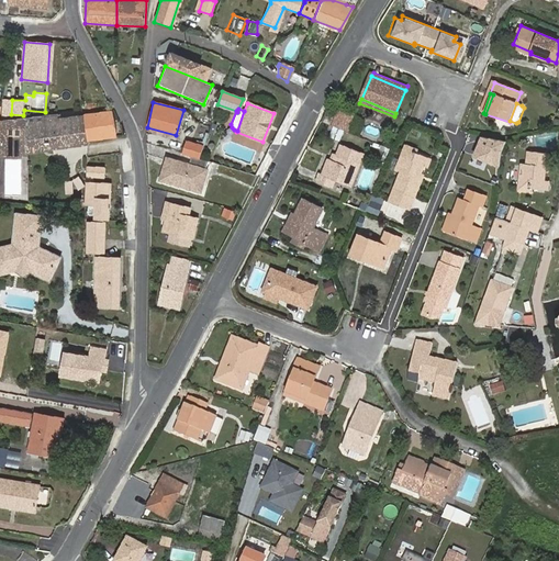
[(341,109),(333,125),(341,128),(345,121),(353,124),(356,115),(341,109)]
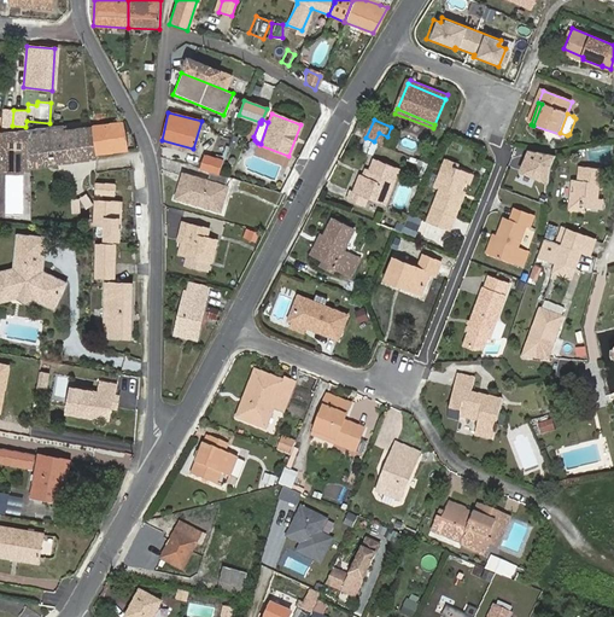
[(357,122),(352,133),(364,138),(369,127),(357,122)]
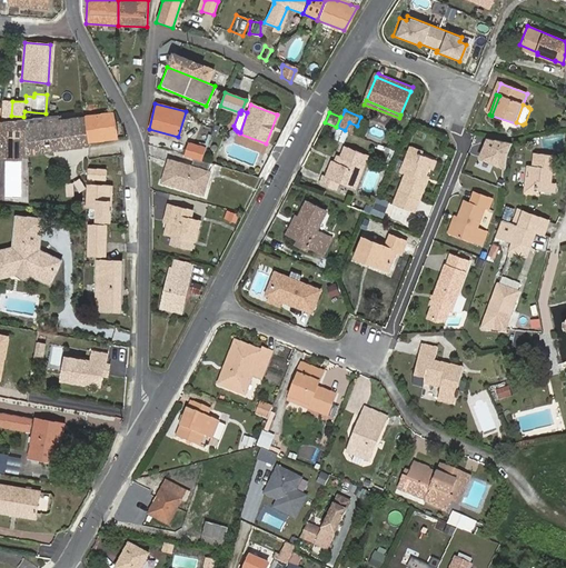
[(83,117),(87,141),(116,138),(112,113),(83,117)]
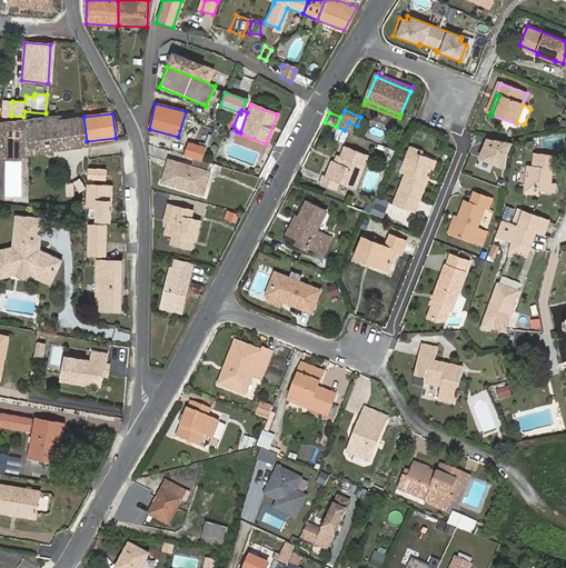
[(48,152),(87,148),(87,141),(83,117),(60,120),(59,115),(43,117),(48,152)]
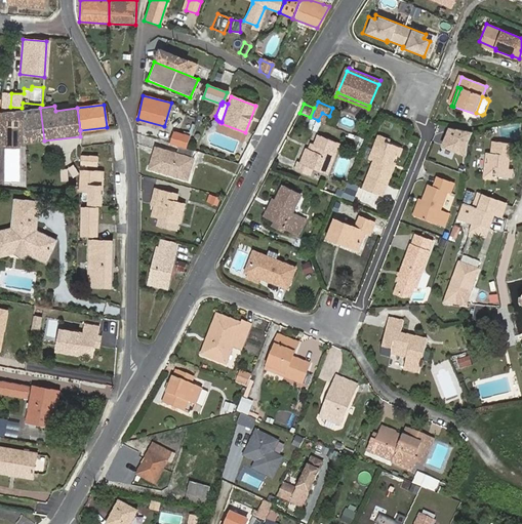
[(25,144),(44,140),(40,108),(26,110),(25,144)]
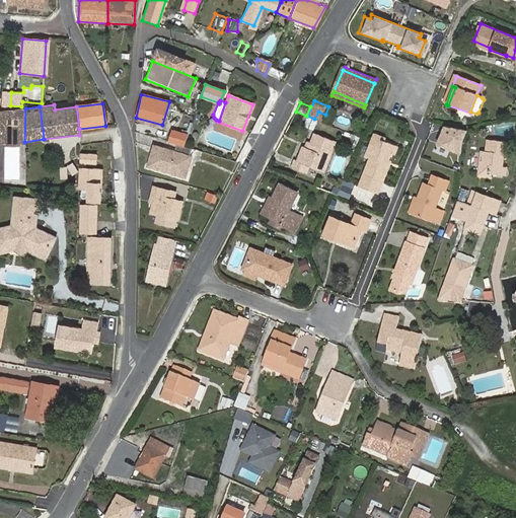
[(25,108),(4,111),(2,143),(17,143),(24,142),(25,108)]
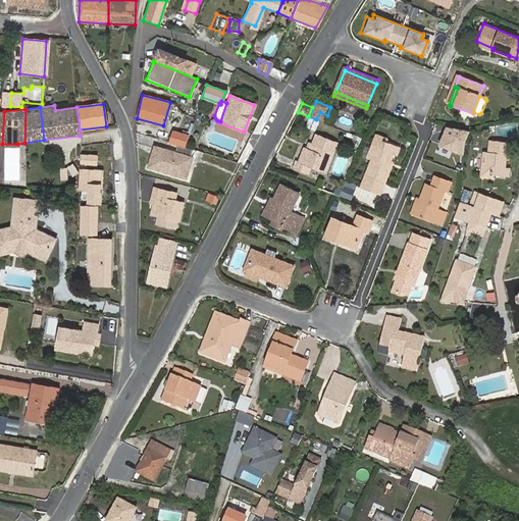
[(467,131),(433,125),(426,142),(461,157),(462,144),(467,131)]
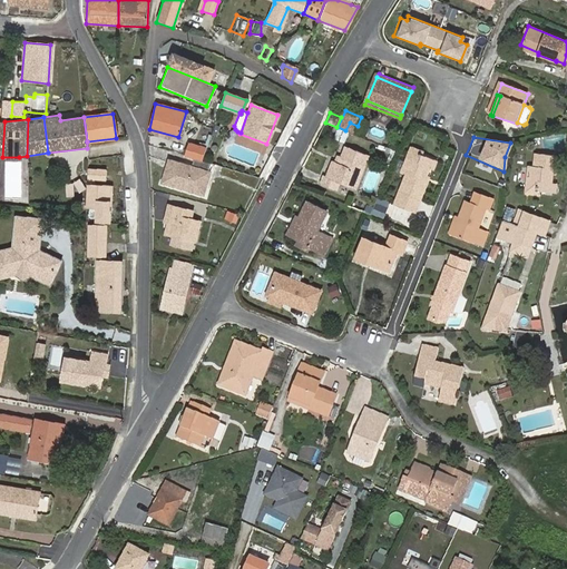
[(189,144),(185,157),(194,159),(202,162),(205,149),(189,144)]
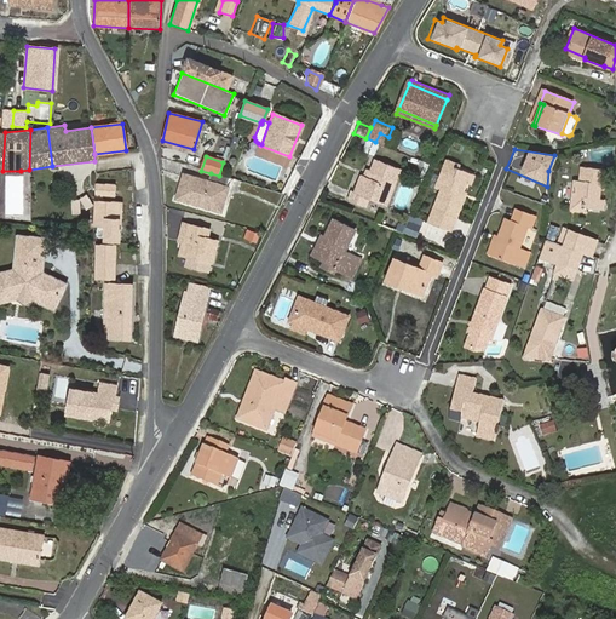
[(368,177),(363,176),(360,175),(353,189),(351,188),(347,198),(364,204),(368,195),(385,202),(398,168),(375,159),(370,171),(368,177)]
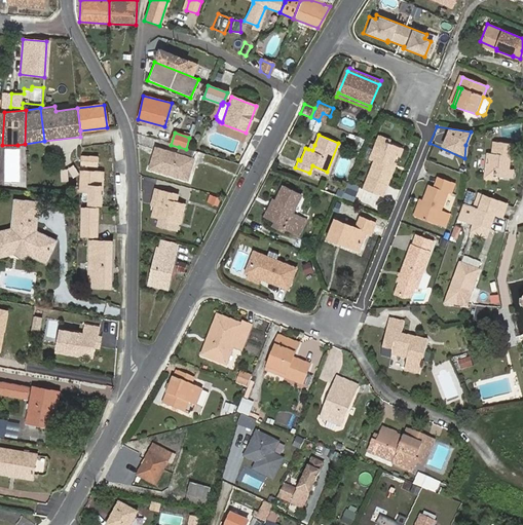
[(390,169),(393,163),(396,156),(399,157),(402,148),(387,142),(386,144),(378,141),(371,159),(375,161),(364,189),(381,197),(393,170),(390,169)]
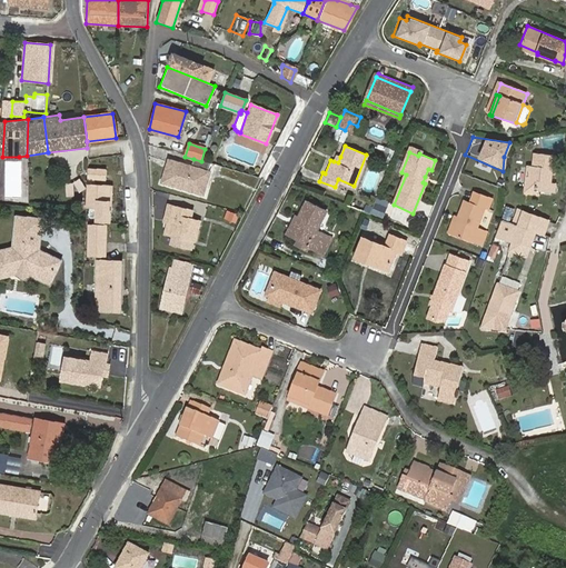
[(553,182),(554,173),(554,167),(556,167),(557,155),(536,153),(534,167),(529,166),(527,188),(538,188),(537,190),(539,191),(554,192),(555,182),(553,182)]
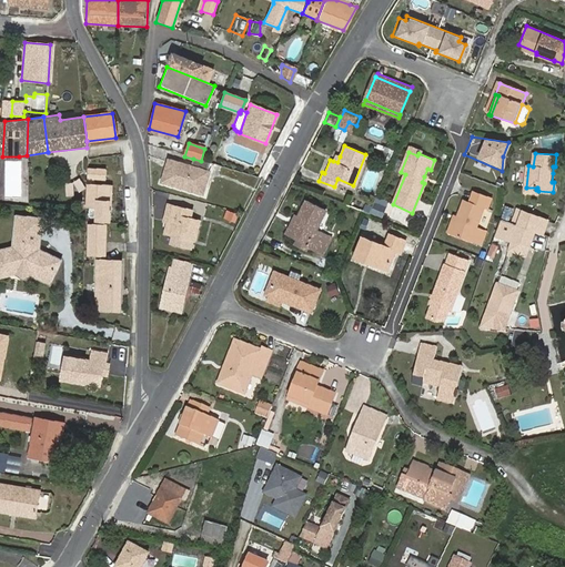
[(208,173),(211,164),(201,161),(193,159),(190,168),(168,160),(167,164),(171,165),(169,171),(164,170),(161,182),(202,196),(210,173),(208,173)]
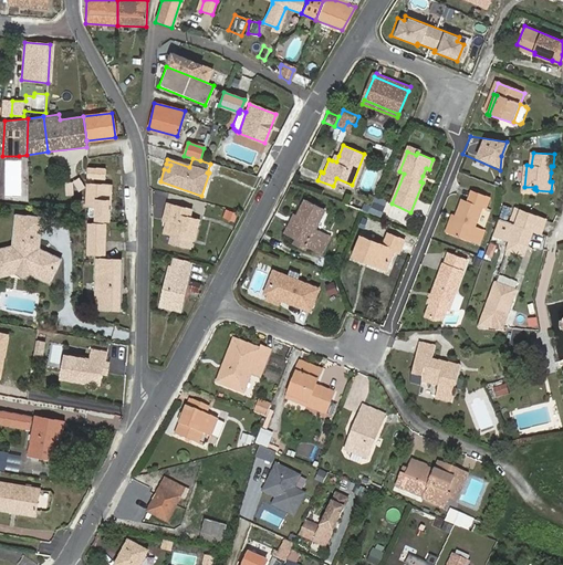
[(105,168),(85,167),(85,177),(104,178),(105,168)]
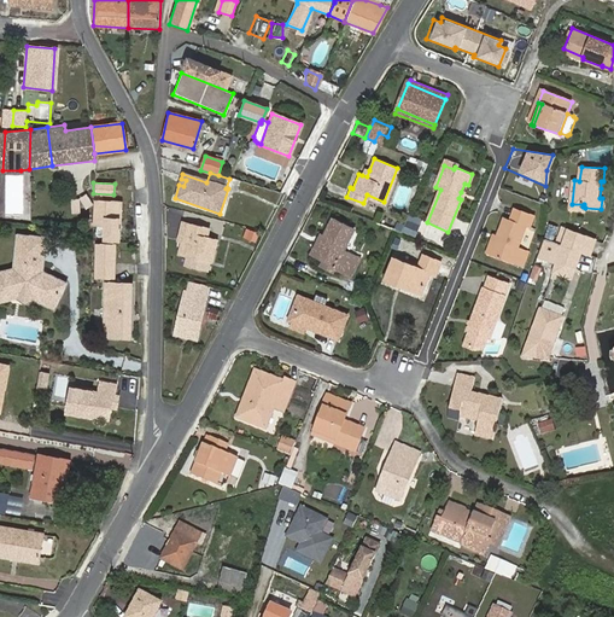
[(107,201),(106,211),(105,242),(121,242),(121,228),(120,228),(121,213),(121,202),(107,201)]
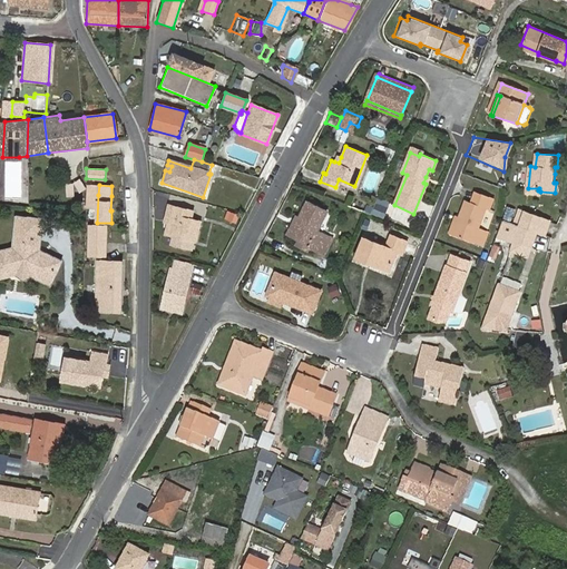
[(473,204),(487,209),(491,212),(495,202),(477,195),(473,204)]
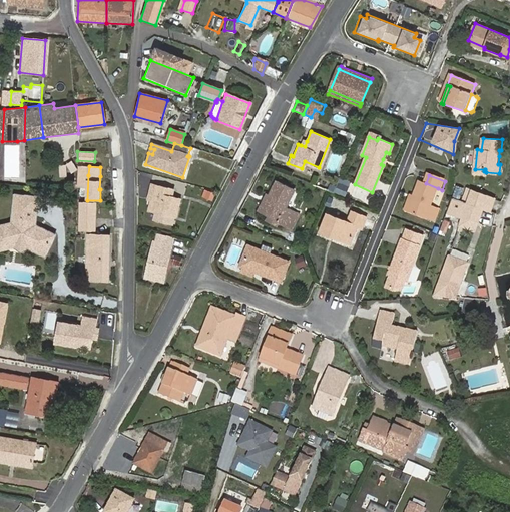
[(287,225),(294,211),(286,207),(295,189),(278,181),(270,196),(263,211),(271,215),(278,218),(277,220),(280,221),(287,225)]
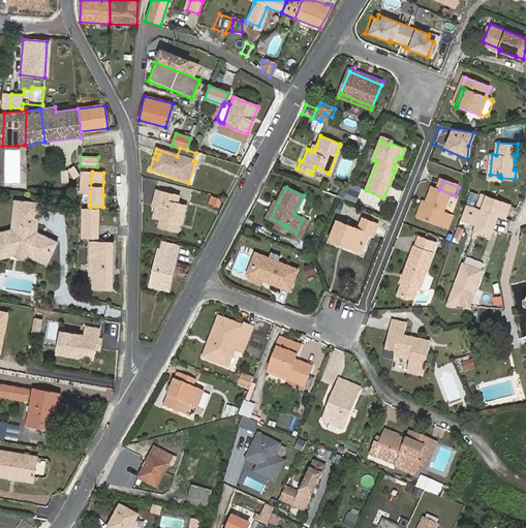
[(444,214),(452,194),(439,189),(433,187),(427,204),(420,219),(445,229),(451,217),(444,214)]
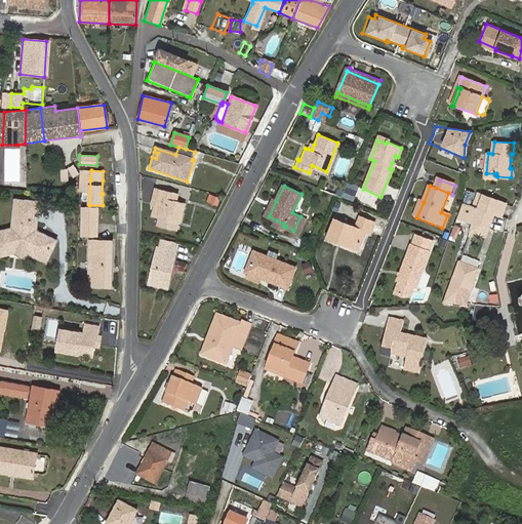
[(339,199),(353,201),(354,189),(340,188),(339,199)]
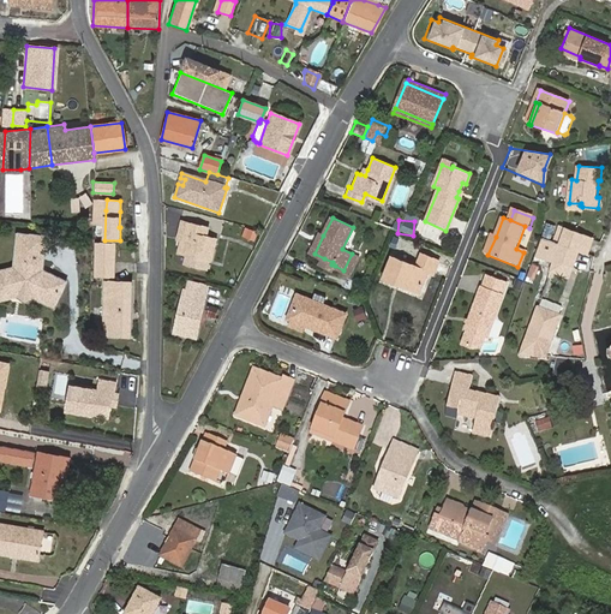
[(195,233),(196,226),(180,221),(177,238),(180,239),(177,252),(209,260),(214,238),(204,236),(195,233)]
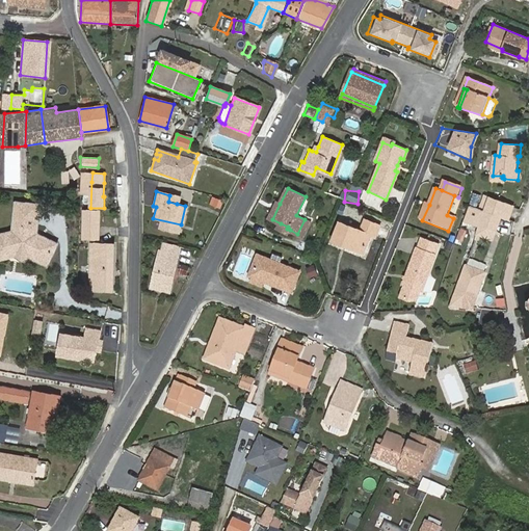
[(473,205),(476,194),(469,192),(466,204),(473,205)]
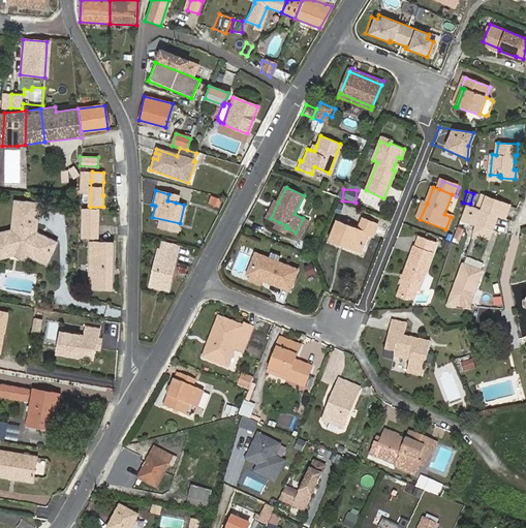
[(178,196),(168,194),(167,200),(176,203),(178,196)]
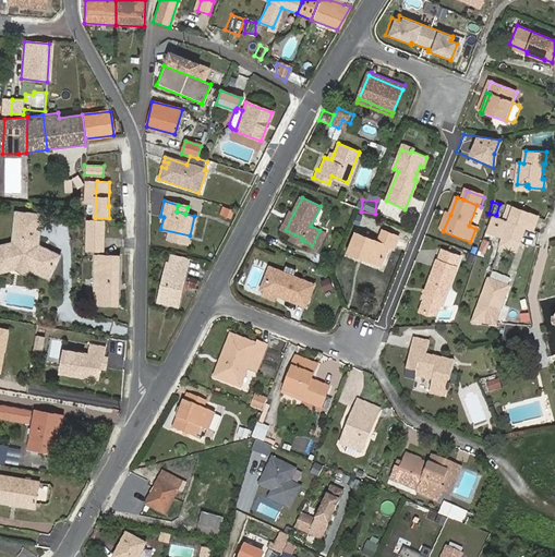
[(509,207),(509,208),(507,225),(511,226),(528,231),(535,233),(540,217),(509,207)]
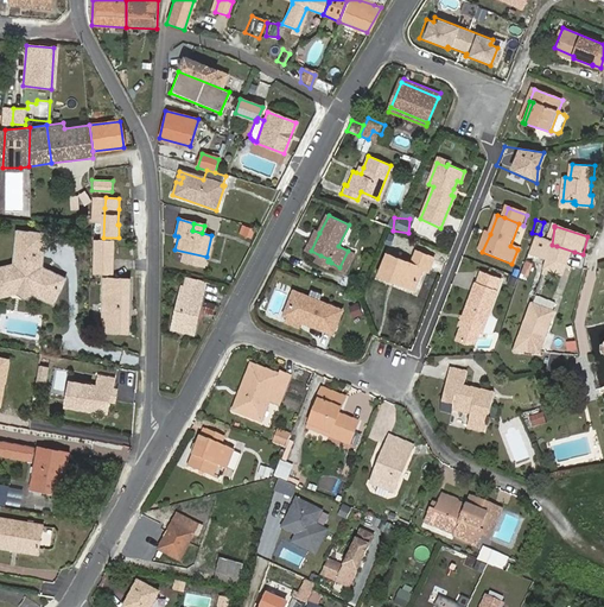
[(311,251),(319,233),(316,231),(307,248),(311,251)]
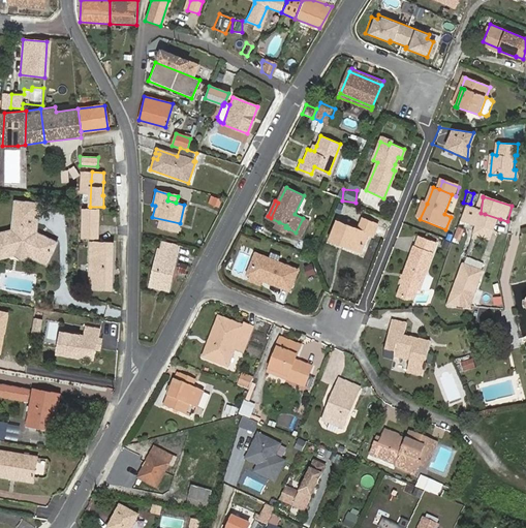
[(415,218),(420,219),(427,204),(423,202),(415,218)]
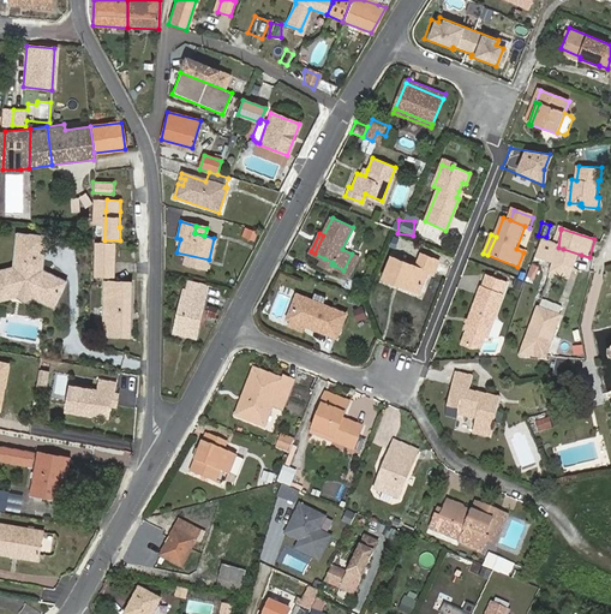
[(46,240),(22,236),(17,262),(18,262),(19,268),(0,272),(0,297),(28,291),(53,305),(64,285),(37,272),(41,266),(42,266),(46,240)]
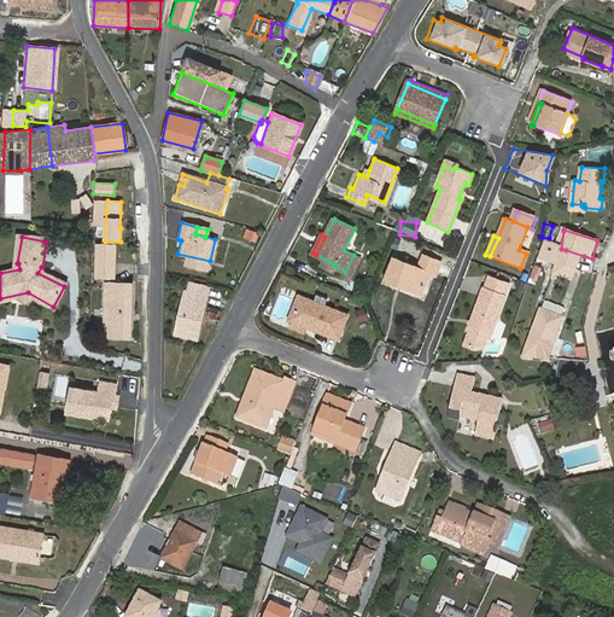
[(113,245),(97,244),(95,274),(101,274),(100,277),(112,278),(113,245)]
